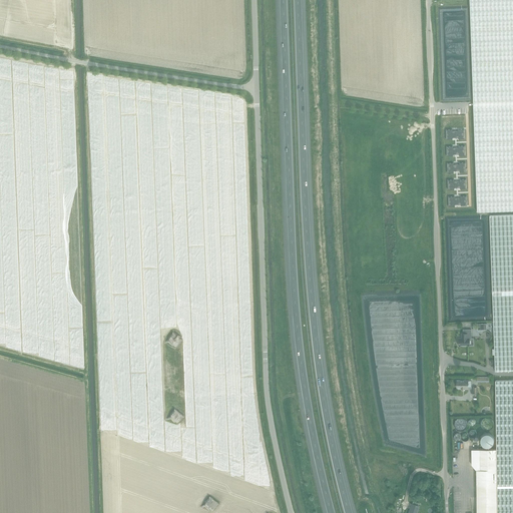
[(512,209),(512,0),(469,0),(477,211),(512,209)]
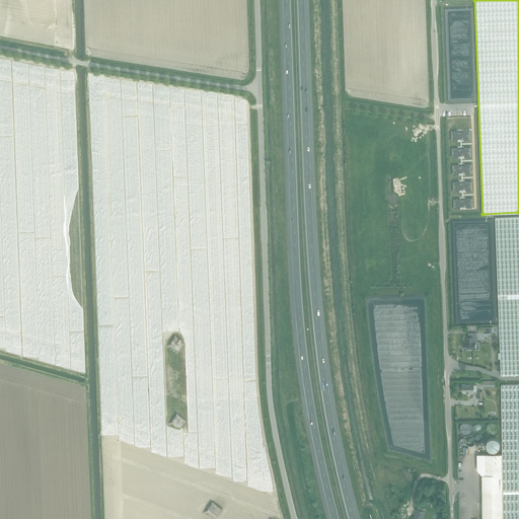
[(518,374),(518,216),(496,218),(501,375),(518,374)]
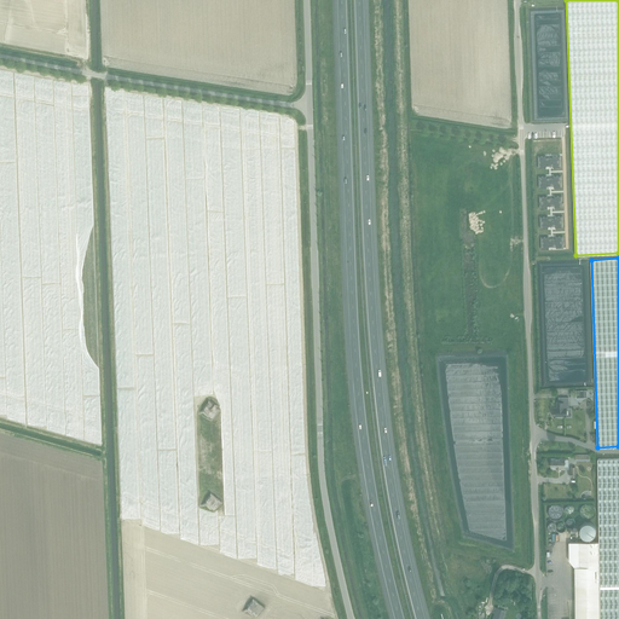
[(557,409),(554,409),(554,417),(557,417),(562,417),(567,417),(566,409),(570,409),(568,398),(562,398),(559,398),(560,403),(557,403),(557,408),(557,409)]
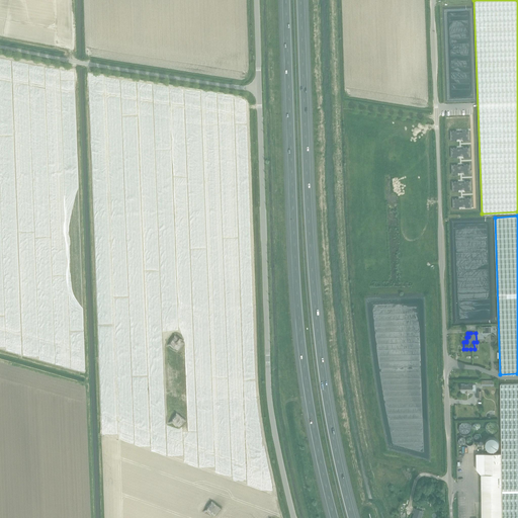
[(171,340),(171,342),(166,345),(167,346),(171,344),(177,349),(183,342),(183,343),(184,342),(180,339),(181,338),(180,337),(179,338),(175,335),(174,335),(175,336),(171,340)]
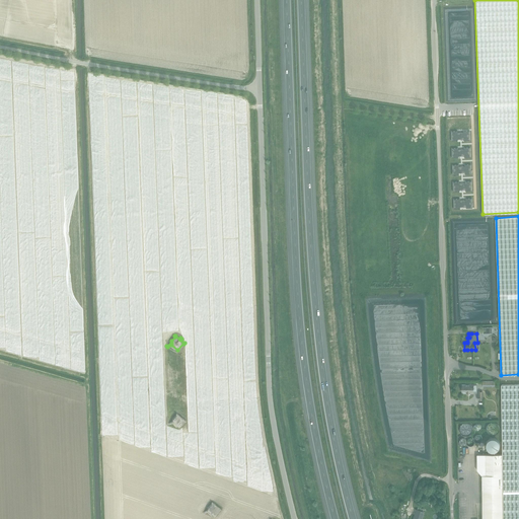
[(473,384),(462,384),(462,392),(467,392),(467,393),(470,393),(473,393),(473,384)]
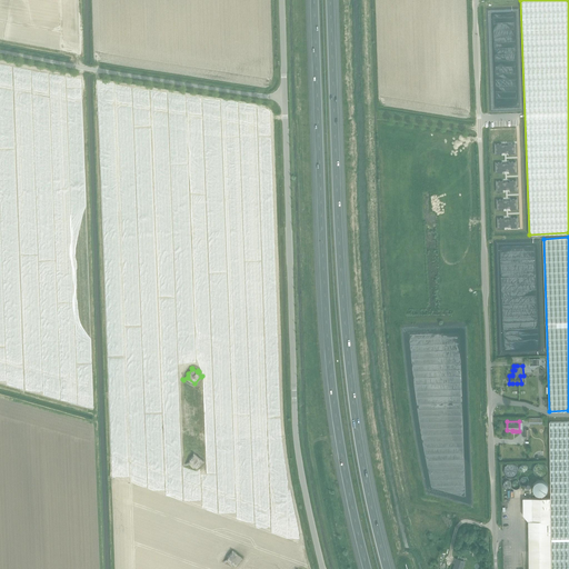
[(568,568),(568,421),(550,422),(551,498),(532,498),(522,499),(523,516),(528,521),(529,568),(568,568)]
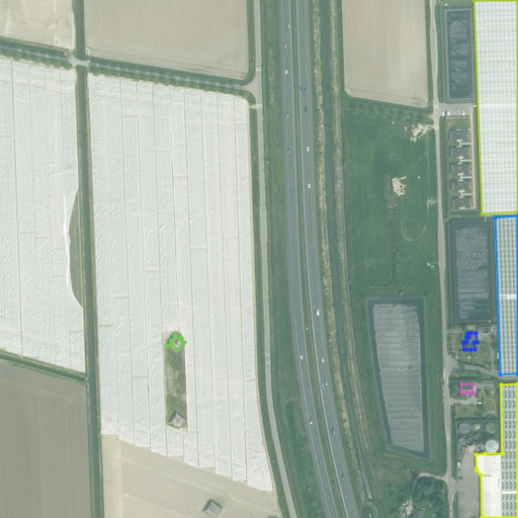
[(169,424),(173,423),(174,424),(176,425),(181,423),(183,420),(185,420),(186,420),(177,412),(176,413),(177,415),(174,418),(174,420),(168,422),(169,424)]
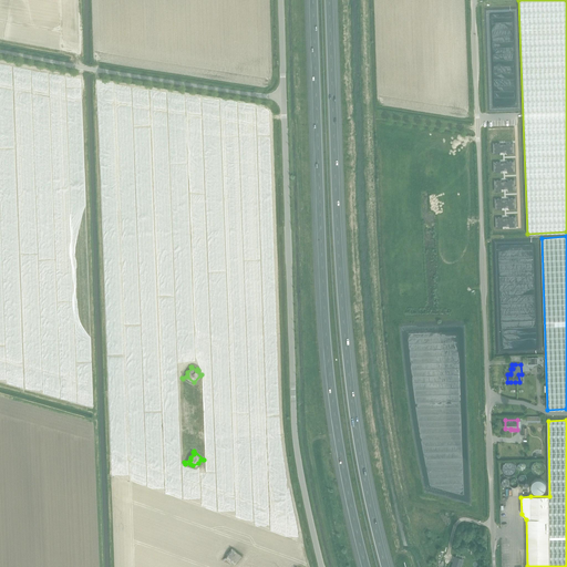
[(545,471),(545,468),(545,466),(544,465),(543,464),(542,463),(540,463),(539,462),(537,463),(536,463),(535,464),(534,465),(534,466),(533,468),(534,470),(534,472),(535,472),(536,473),(537,474),(539,474),(540,474),(543,473),(543,472),(544,472),(545,471)]
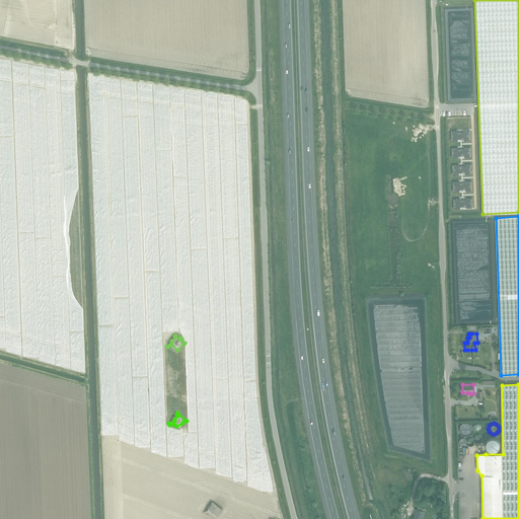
[(470,431),(470,429),(470,427),(469,426),(467,424),(465,424),(463,424),(462,424),(461,425),(460,426),(460,427),(459,428),(459,429),(459,431),(460,432),(460,433),(461,434),(462,434),(463,435),(464,435),(466,435),(467,434),(468,433),(470,432),(470,431)]
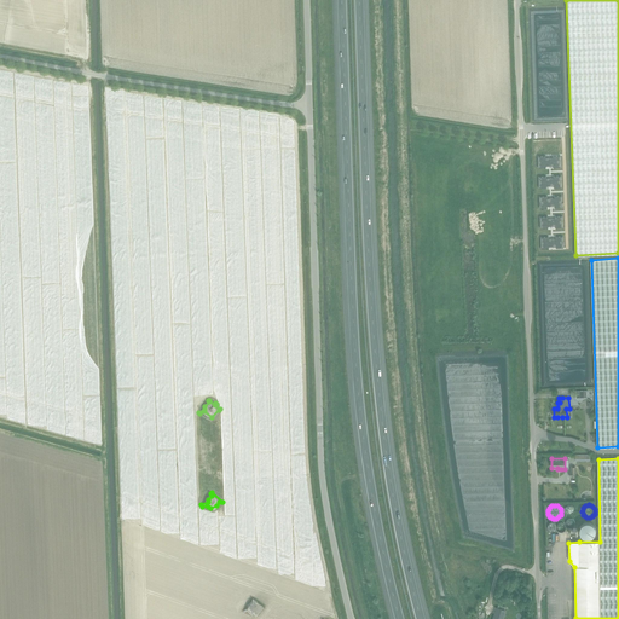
[(595,525),(594,525),(593,524),(591,522),(590,522),(589,522),(586,522),(585,522),(584,524),(583,525),(582,525),(582,526),(580,527),(580,530),(580,531),(580,532),(580,533),(582,534),(582,536),(583,537),(584,538),(585,538),(586,538),(589,538),(590,538),(591,538),(593,538),(594,537),(595,536),(595,534),(596,533),(596,532),(596,531),(596,530),(596,527),(595,526),(595,525)]
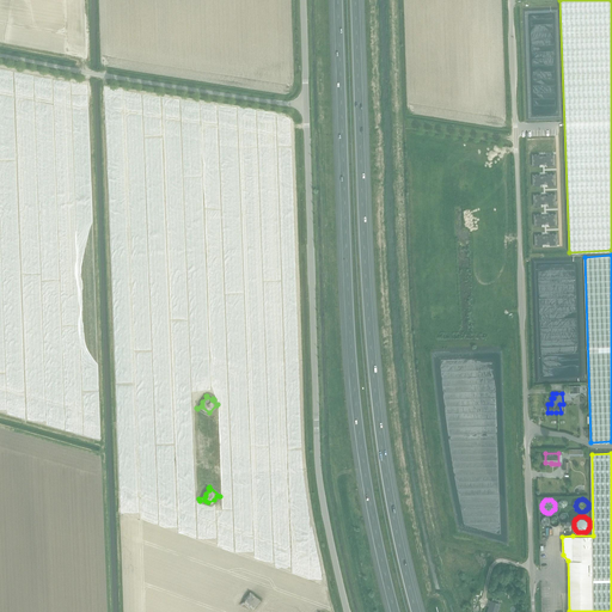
[(242,606),(246,604),(249,606),(250,607),(256,605),(258,601),(261,601),(262,600),(250,592),(250,594),(248,599),(248,601),(240,604),(242,606)]
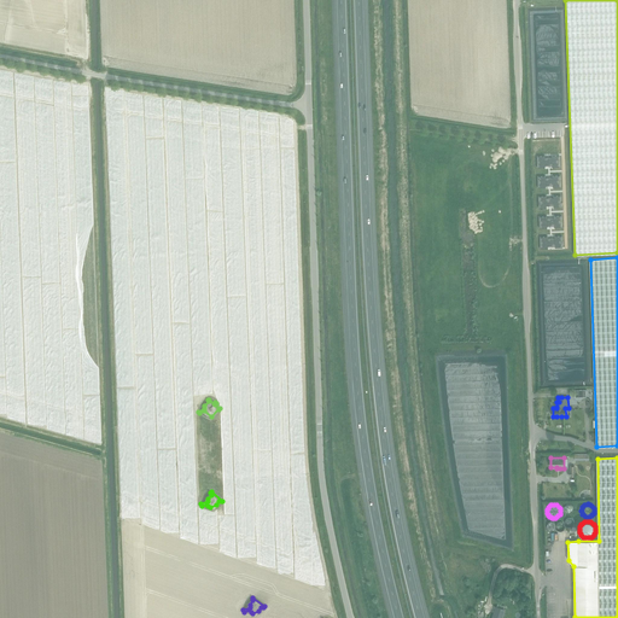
[(500,606),(496,617),(505,617),(508,608),(500,606)]
